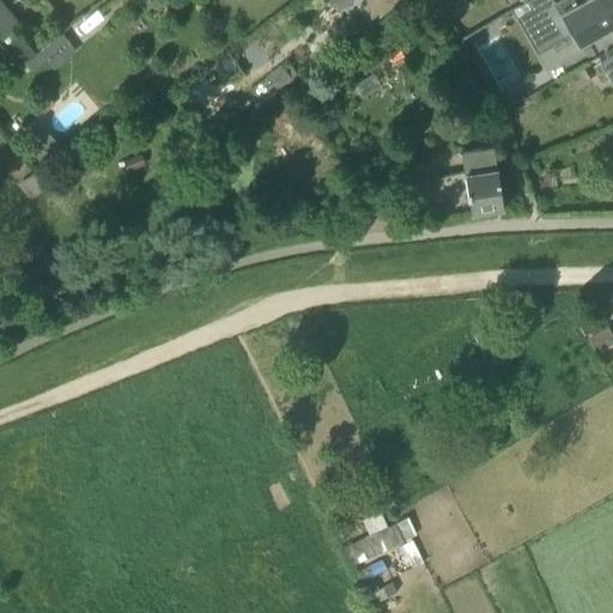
[(322,0),(339,14),(352,0),(322,0)]
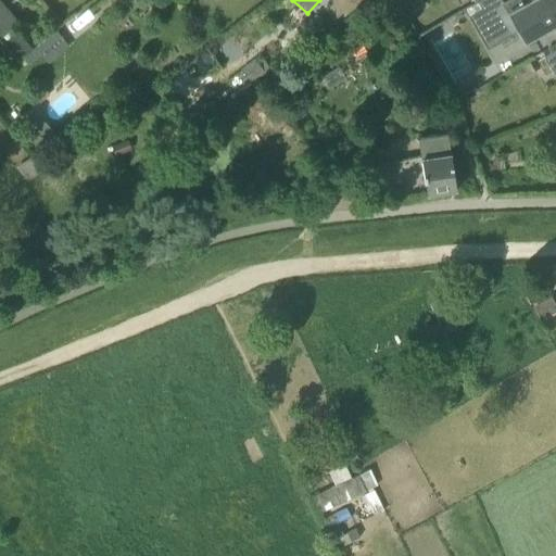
[(555,28),(555,0),(506,0),(504,1),(502,0),(480,0),(478,2),(477,2),(500,42),(518,32),(525,43),(555,26),(555,28)]
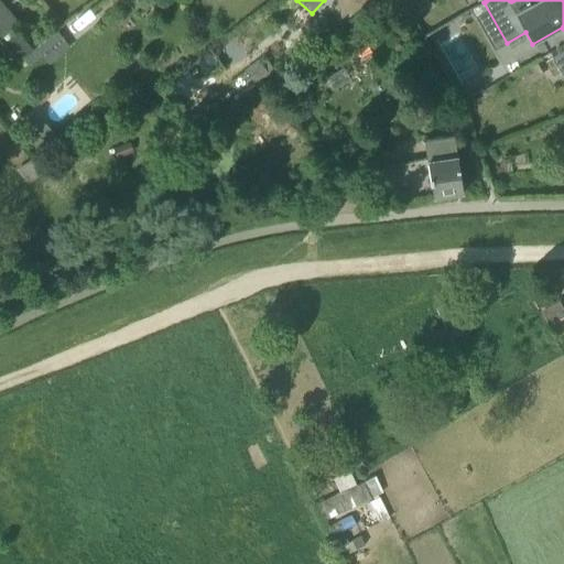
[(0,35),(15,22),(7,12),(0,4),(0,35)]
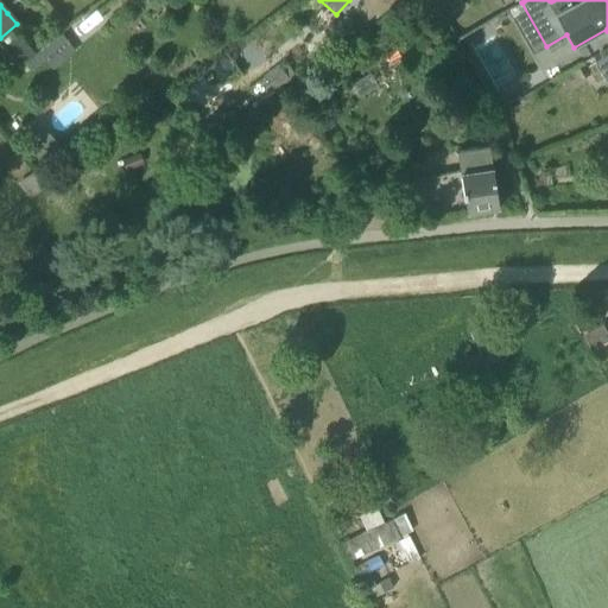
[(61,31),(27,62),(33,68),(48,56),(56,64),(75,46),(61,31)]
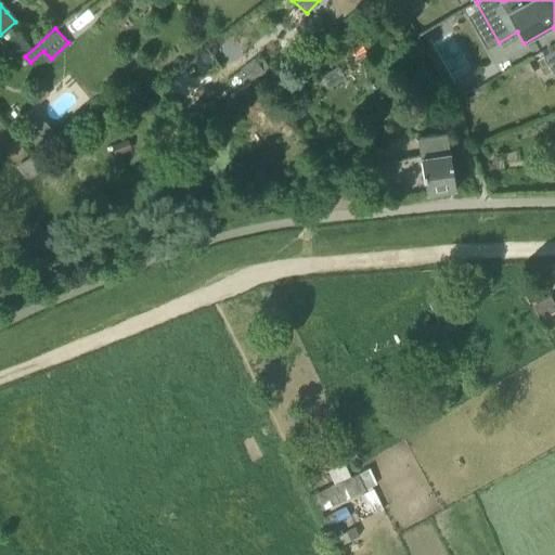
[(455,85),(429,40),(428,40),(430,44),(425,48),(446,85),(451,81),(454,85),(455,85)]
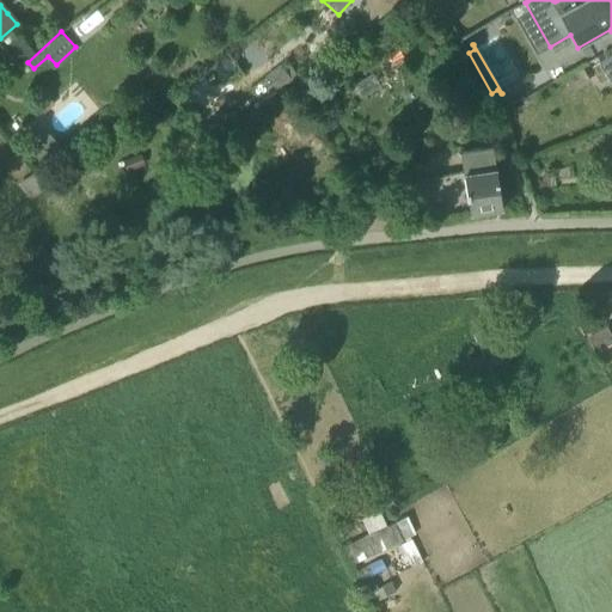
[(611,54),(599,63),(610,81),(611,79),(611,54)]
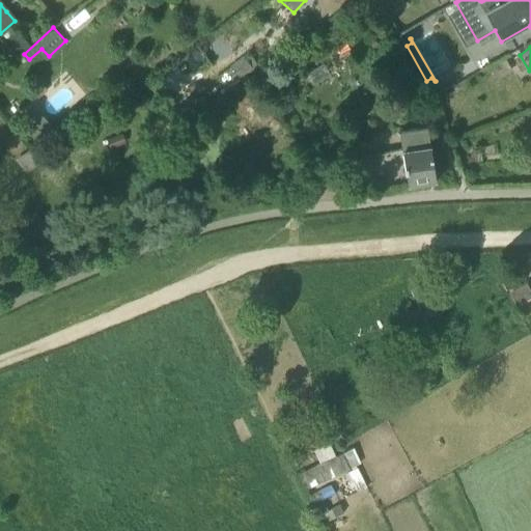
[(399,132),(402,150),(361,158),(364,172),(353,173),(355,187),(387,183),(388,188),(412,185),(415,187),(421,186),(423,183),(436,180),(427,127),(399,132)]
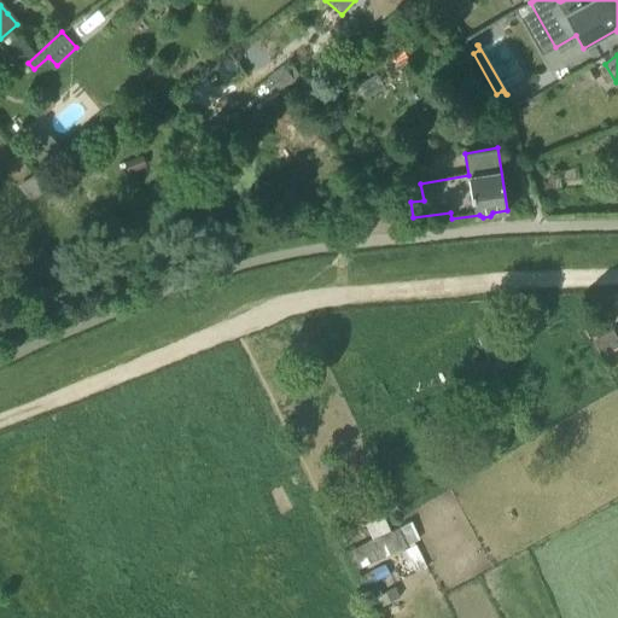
[(611,365),(617,361),(617,328),(617,326),(598,334),(611,365)]
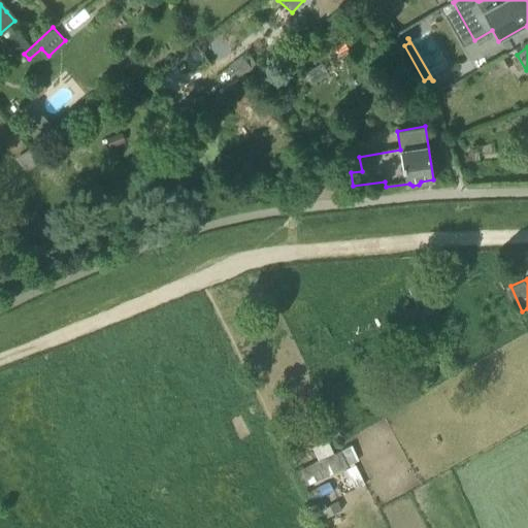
[(334,468),(356,462),(352,447),(330,453),(334,468)]
